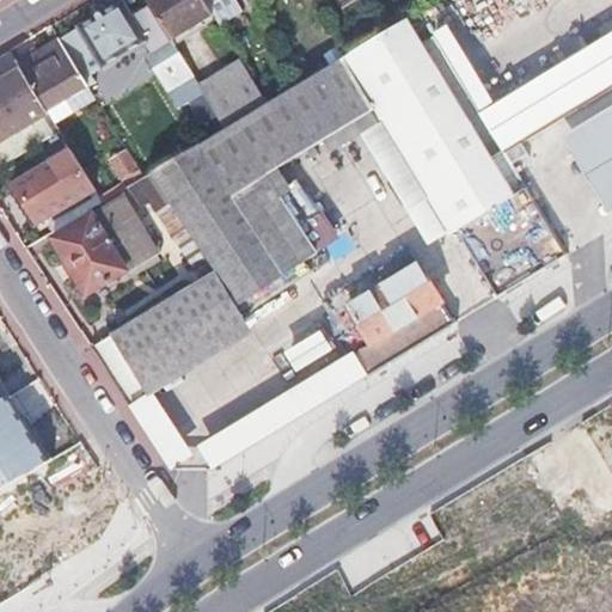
[(146,0),(145,0),(171,42),(213,17),(210,13),(202,0),(146,0)]
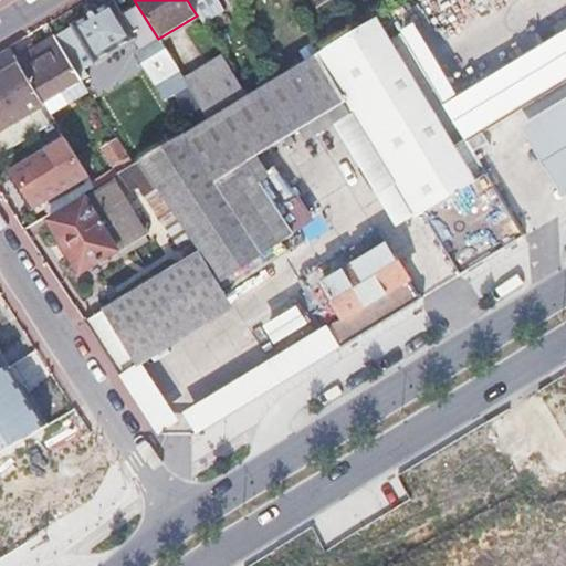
[(187,0),(195,12),(216,0),(187,0)]
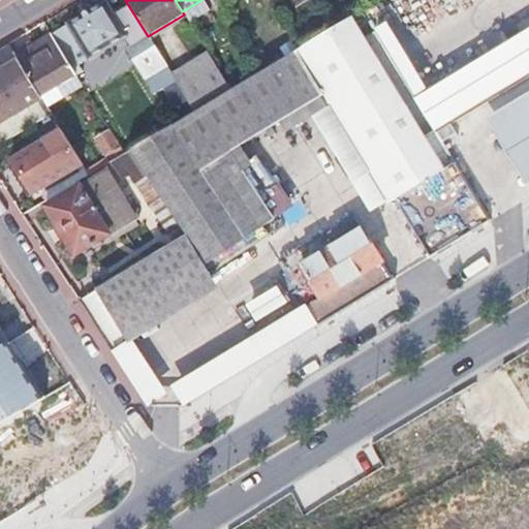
[(81,85),(82,85),(88,81),(78,65),(124,37),(104,4),(51,36),(74,74),(81,84),(81,85)]
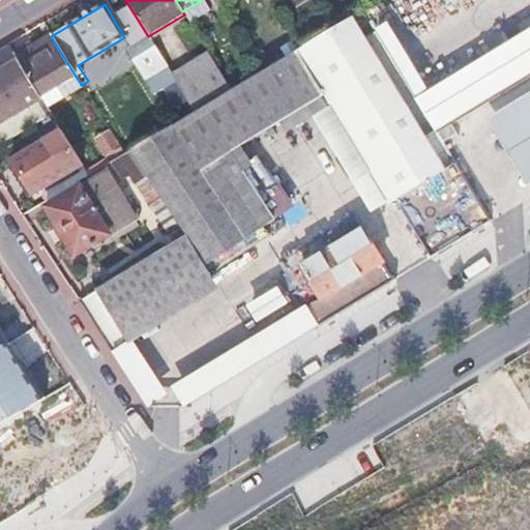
[(425,256),(428,260),(453,243),(467,235),(490,222),(462,175),(455,165),(404,81),(361,12),(337,26),(302,48),(267,68),(231,90),(211,102),(195,112),(130,151),(186,238),(176,244),(98,292),(125,336),(214,283),(206,268),(273,226),(233,160),(325,101),(367,172),(387,203),(400,208),(429,255),(425,256)]
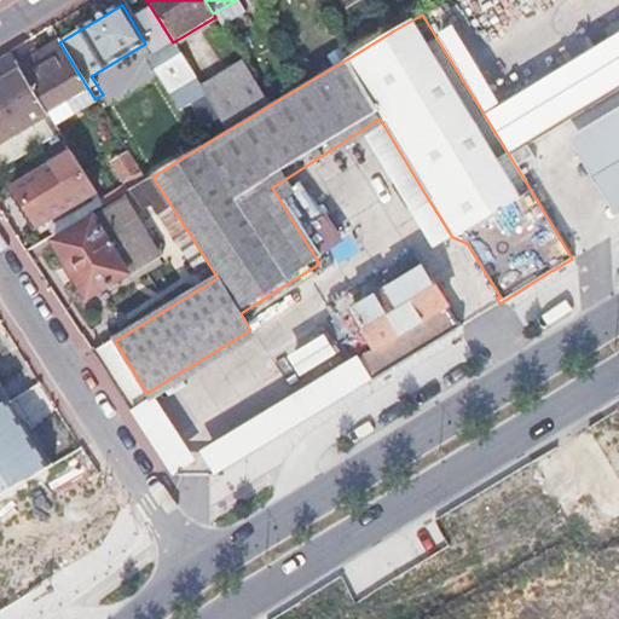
[(304,67),(312,80),(353,56),(345,41),(322,55),(313,40),(300,47),(310,63),(304,67)]
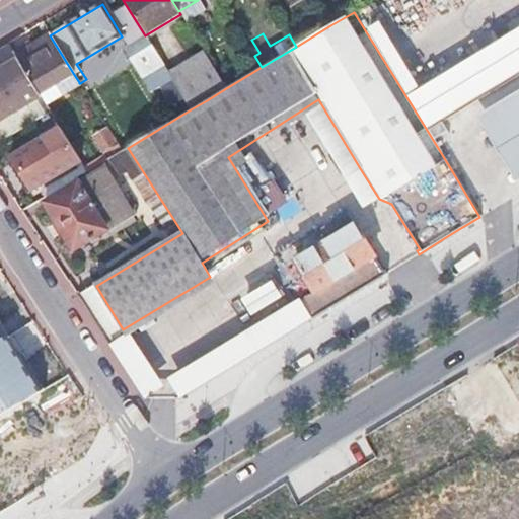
[(13,53),(18,61),(39,94),(56,84),(73,73),(50,35),(31,47),(27,49),(25,46),(13,53)]
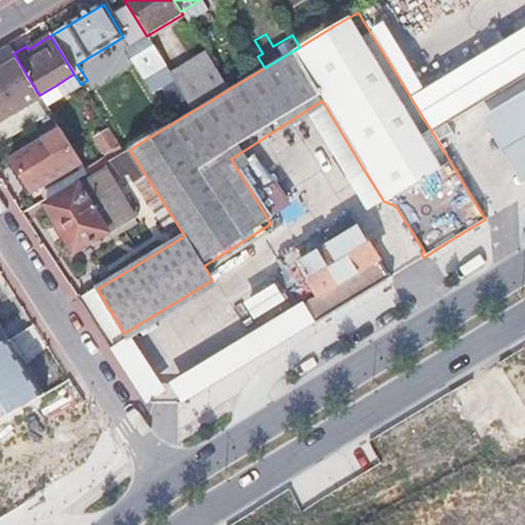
[(144,81),(166,68),(149,40),(126,52),(144,81)]
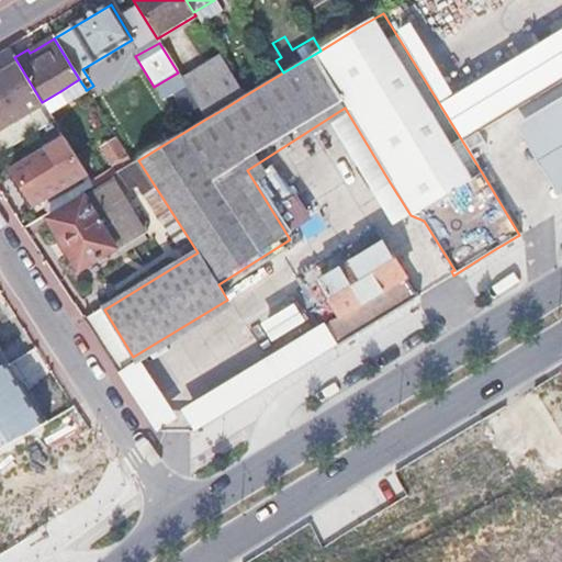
[(220,102),(224,109),(245,96),(236,81),(233,83),(222,65),(189,85),(204,111),(220,102)]
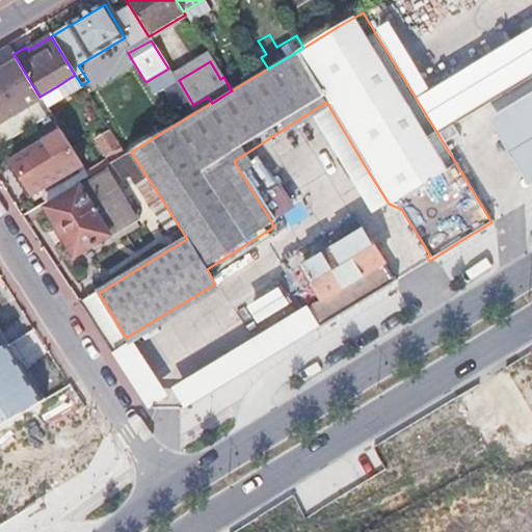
[(0,142),(1,144),(50,113),(40,97),(19,62),(0,74),(0,142)]
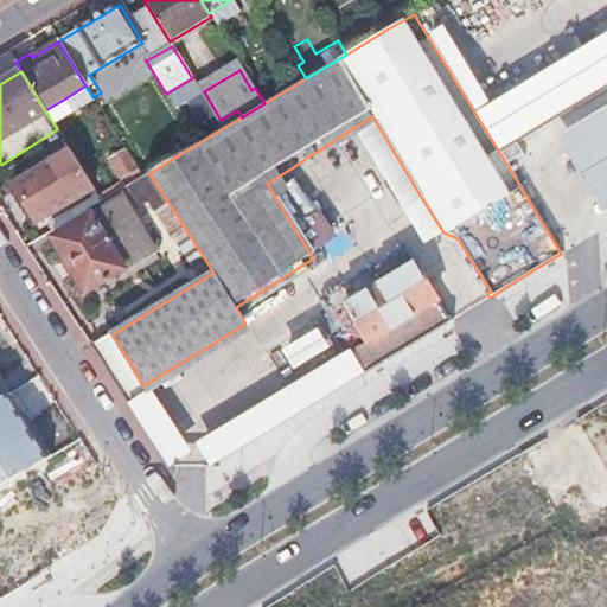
[(85,85),(65,98),(71,108),(93,96),(85,85)]
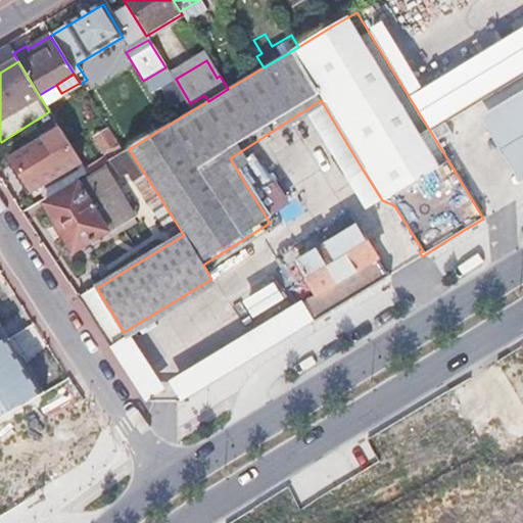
[(522,188),(522,98),(479,126),(519,191),(522,188)]
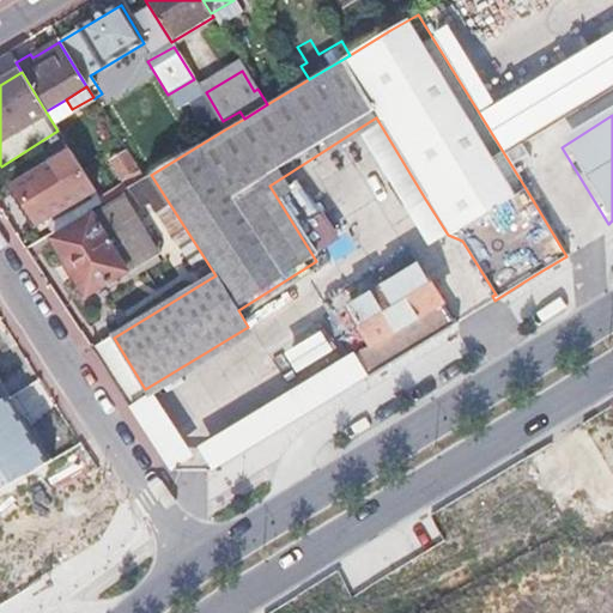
[(40,225),(95,190),(71,151),(14,187),(40,225)]
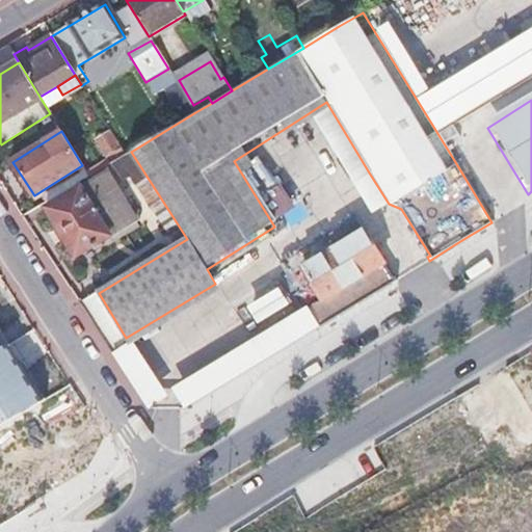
[(120,150),(108,132),(96,140),(106,158),(120,150)]
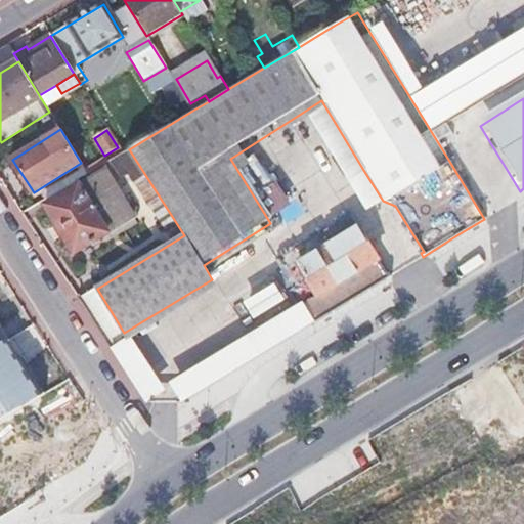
[(129,172),(174,242),(184,235),(129,149),(124,153),(119,156),(129,172)]
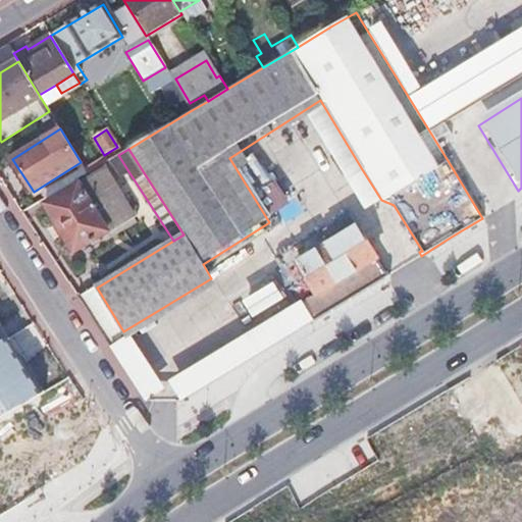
[(122,175),(128,171),(118,155),(111,159),(122,175)]
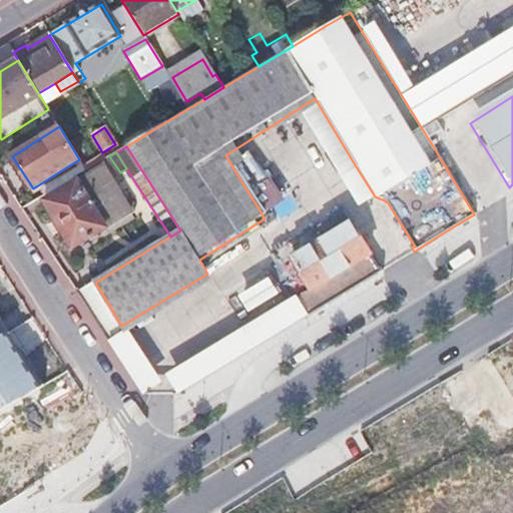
[(86,170),(75,177),(78,181),(45,201),(73,249),(131,214),(99,162),(86,170)]
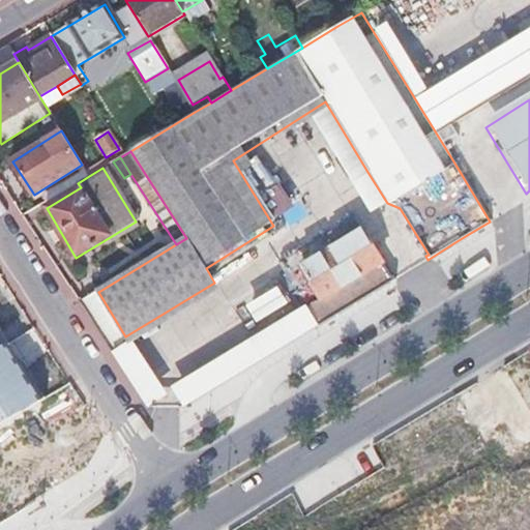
[(278,262),(318,327),(394,280),(396,278),(393,275),(392,276),(355,215),(278,262)]
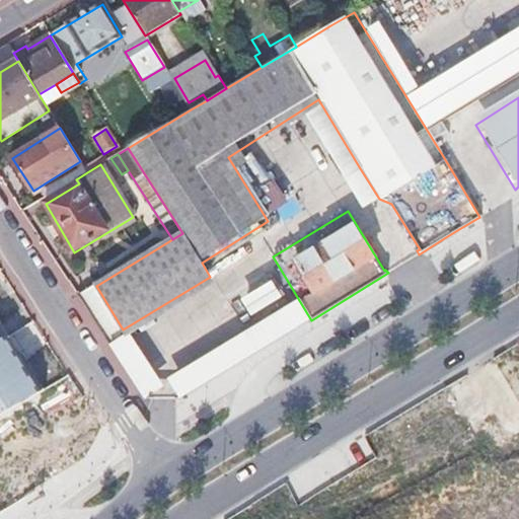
[(253,318),(285,300),(276,283),(243,301),(253,318)]
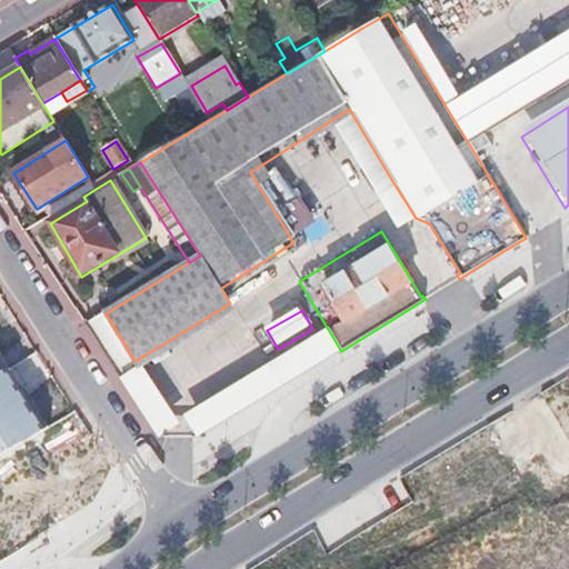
[(0,352),(0,377),(5,375),(11,370),(0,352)]
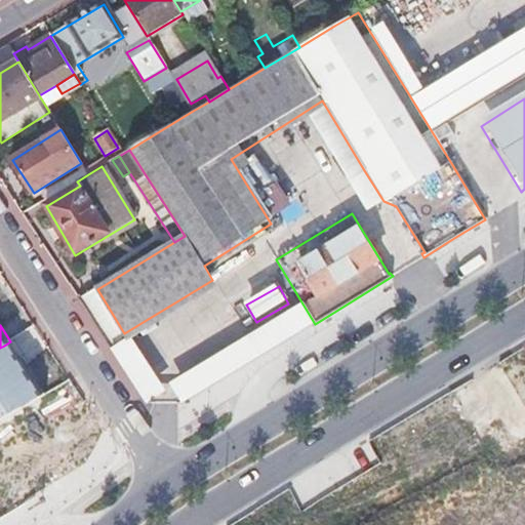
[(40,399),(4,346),(0,348),(0,385),(0,386),(17,412),(25,408),(40,399)]
